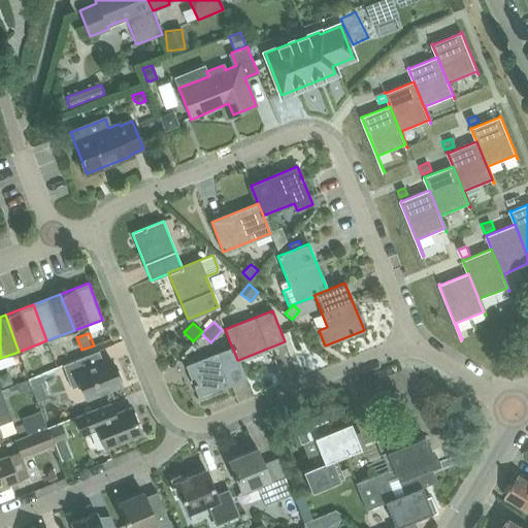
[(245,377),(238,360),(237,360),(232,347),(232,348),(186,366),(198,397),(245,377)]
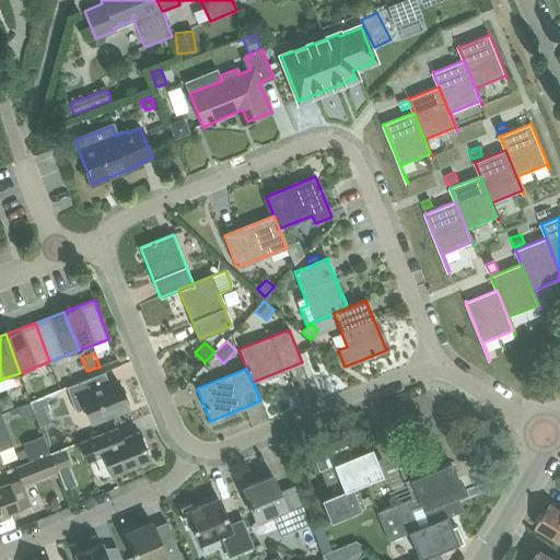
[(109,384),(104,372),(66,387),(76,410),(83,408),(90,423),(128,408),(126,403),(129,401),(125,393),(123,393),(117,381),(109,384)]
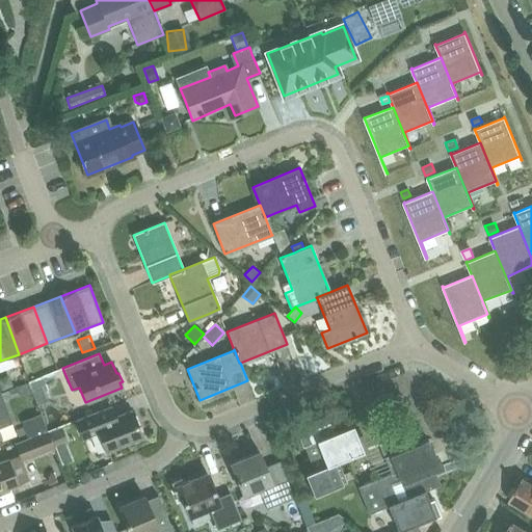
[(25,370),(29,381),(42,376),(36,365),(25,370)]
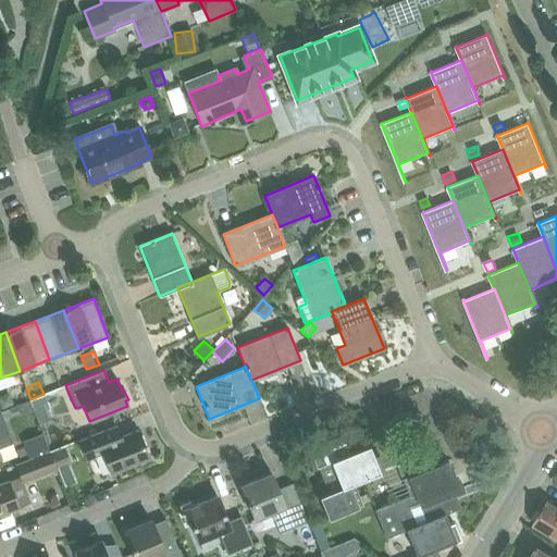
[(44,394),(31,399),(35,411),(48,406),(44,394)]
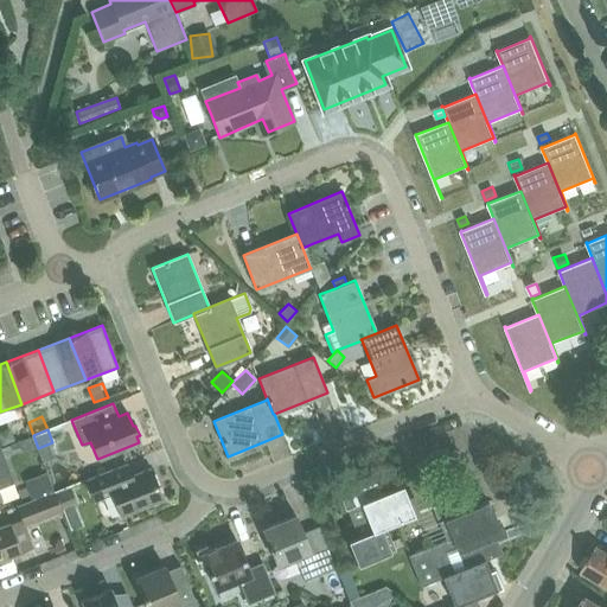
[(14,440),(11,433),(4,430),(0,432),(0,440),(1,445),(14,440)]
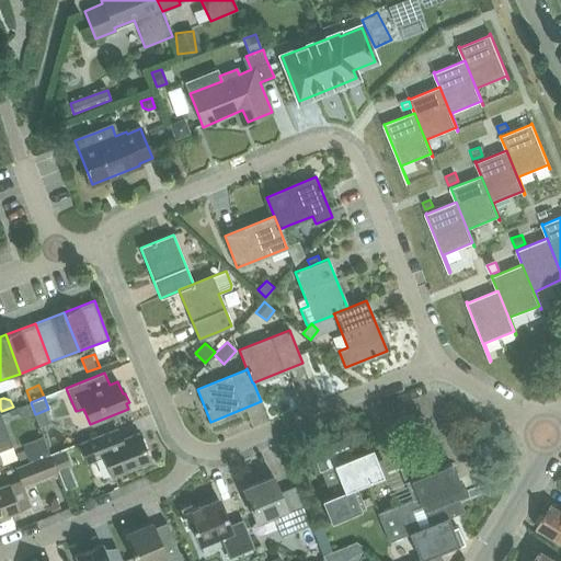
[(0,450),(12,446),(8,434),(0,413),(0,450)]
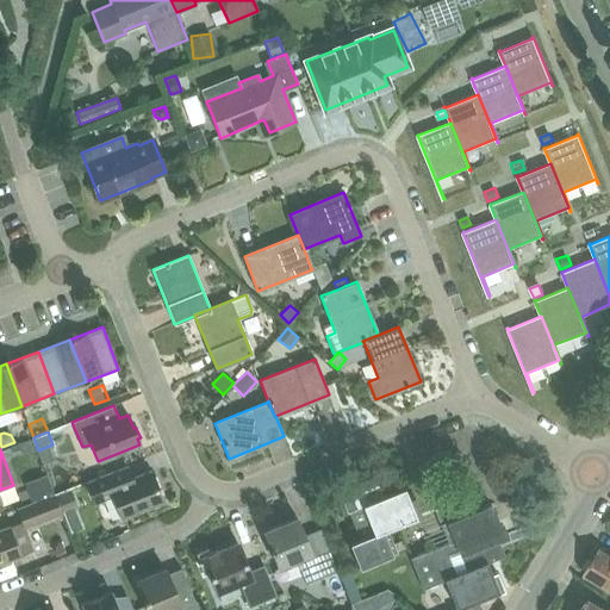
[(123,483),(117,468),(86,481),(95,503),(113,497),(122,517),(162,500),(150,471),(123,483)]
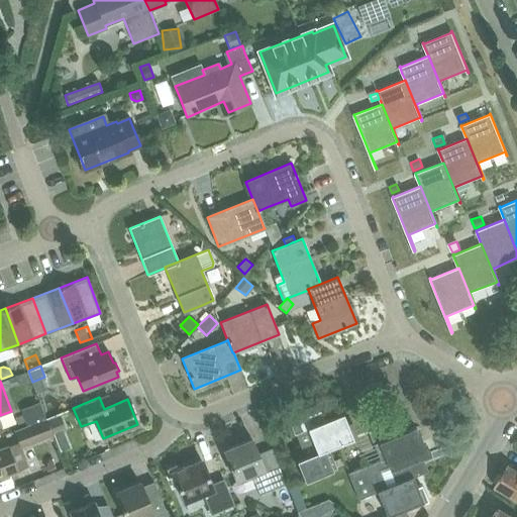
[(39,405),(25,410),(30,424),(44,418),(39,405)]
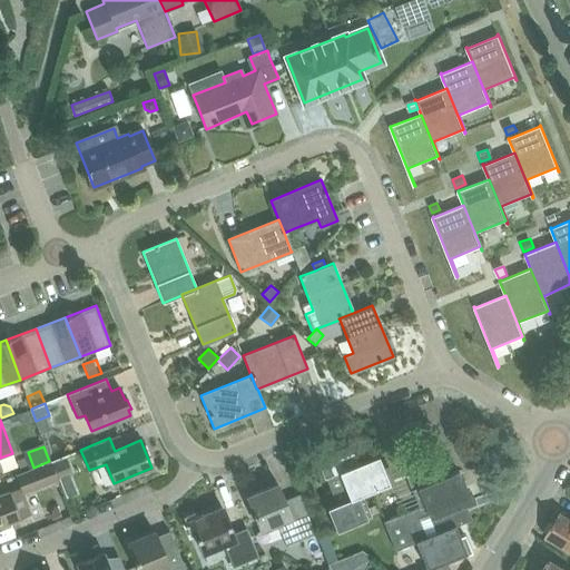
[(341,533),(370,521),(369,518),(371,517),(362,494),(394,482),(386,464),(382,467),(377,455),(357,464),(353,452),(327,463),(333,475),(338,473),(351,503),(332,512),(341,533)]
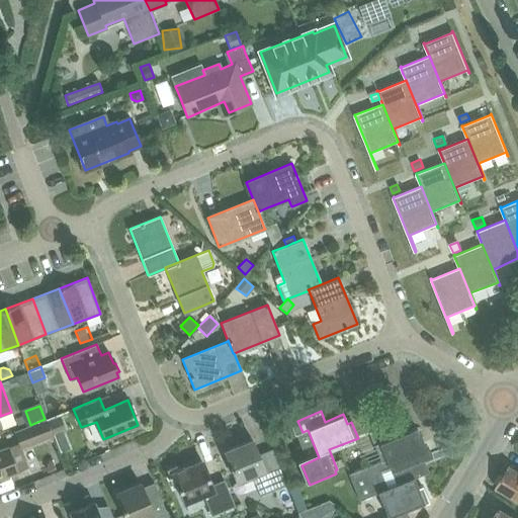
[(48,421),(54,437),(64,433),(63,432),(67,431),(61,416),(48,421)]
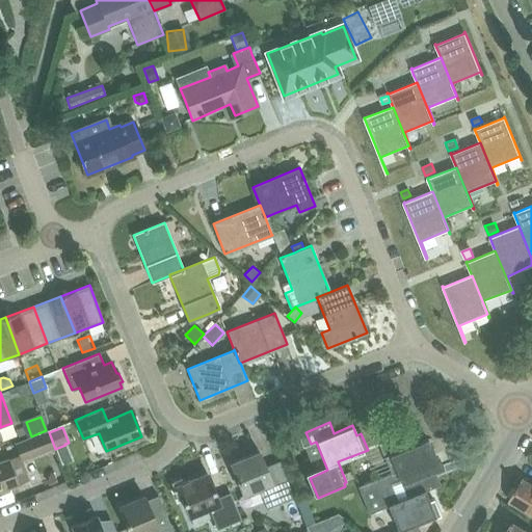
[(306,432),(297,435),(302,447),(311,444),(306,432)]
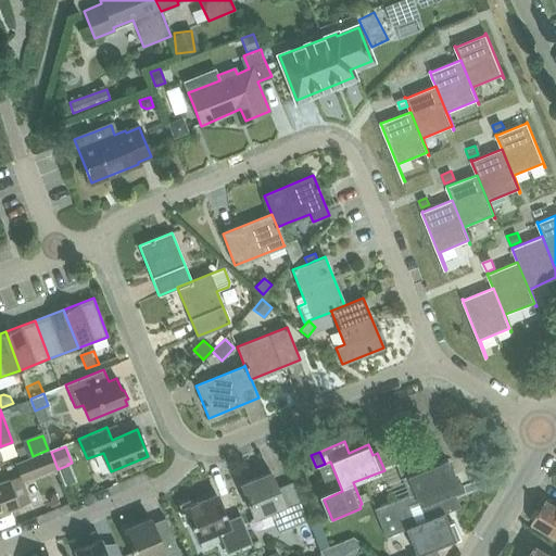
[(384,536),(405,528),(444,513),(459,506),(453,491),(462,488),(456,475),(454,476),(446,458),(427,466),(421,453),(395,464),(408,494),(374,508),(384,536)]
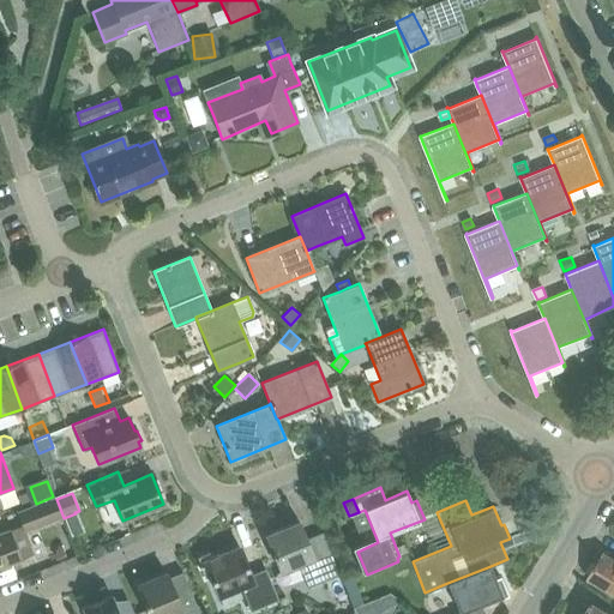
[(24,524),(26,529),(58,517),(52,501),(19,513),(24,524)]
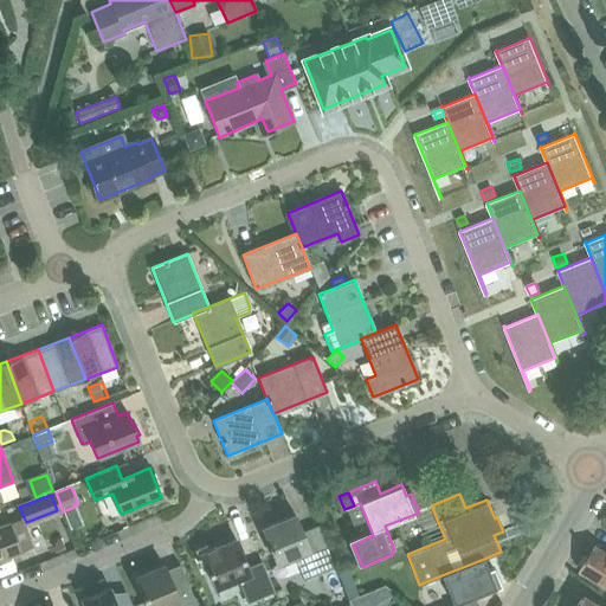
[(295,514),(262,528),(276,565),(294,556),(303,580),(335,567),(317,526),(302,532),(295,514)]
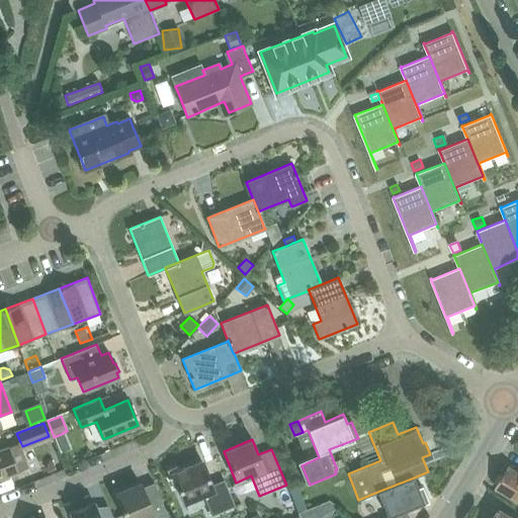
[(0,478),(16,471),(27,466),(22,452),(7,447),(0,449),(0,478)]
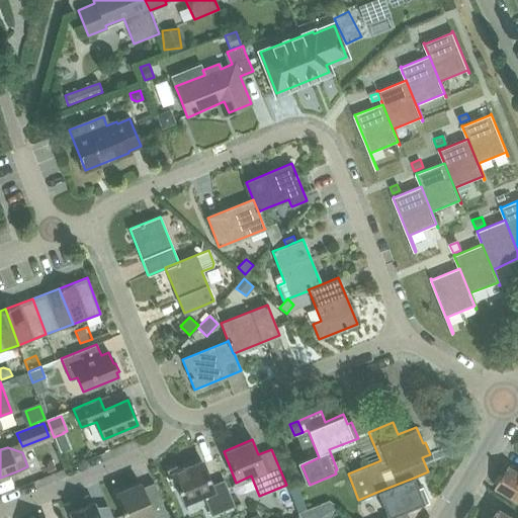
[(46,470),(46,472),(55,468),(52,459),(50,460),(49,461),(47,463),(47,464),(46,466),(46,468),(46,470)]
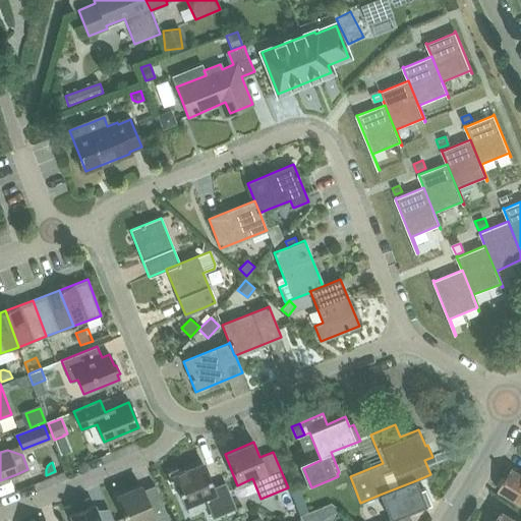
[(236,509),(232,502),(225,482),(213,487),(203,463),(172,475),(185,506),(203,499),(212,519),(236,509)]
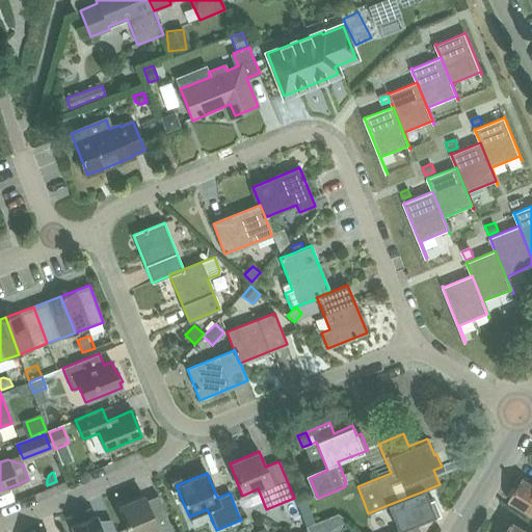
[(531,484),(522,479),(508,500),(531,514),(531,484)]
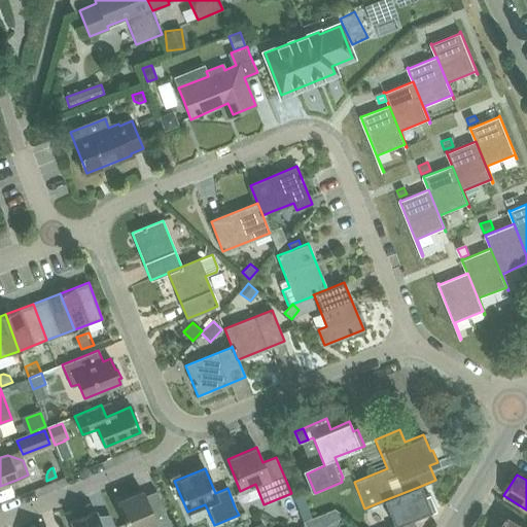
[(424,495),(421,486),(384,500),(393,525),(388,526),(416,526),(413,519),(434,510),(428,493),(424,495)]
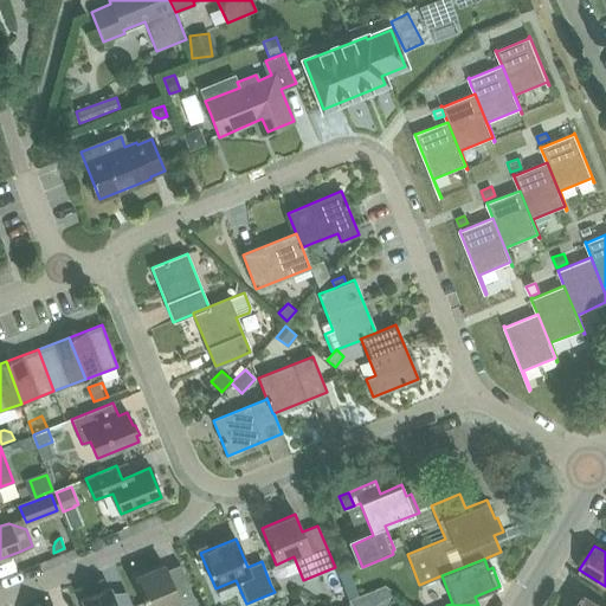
[(135,578),(144,599),(146,605),(197,605),(185,575),(171,581),(163,566),(135,578)]
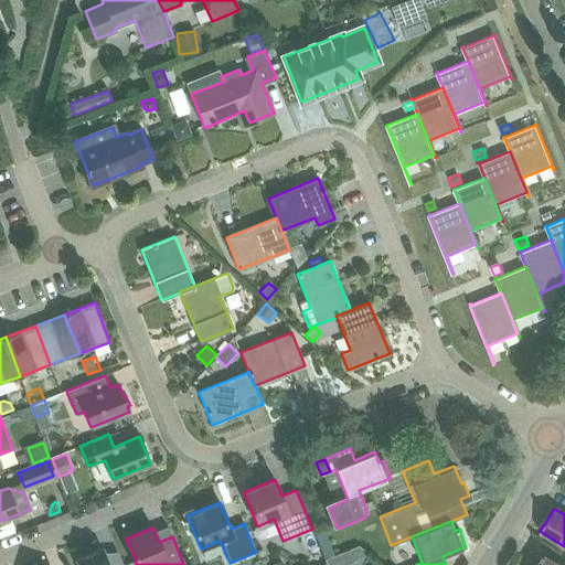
[(333,555),(324,531),(315,534),(323,558),(333,555)]
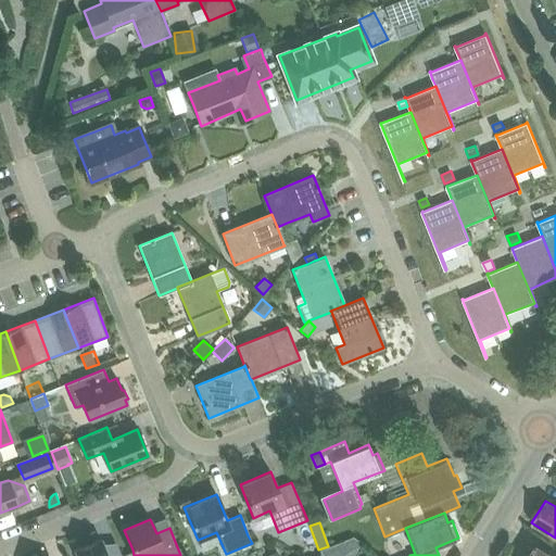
[(320,551),(324,555),(337,555),(358,545),(352,533),(320,551)]
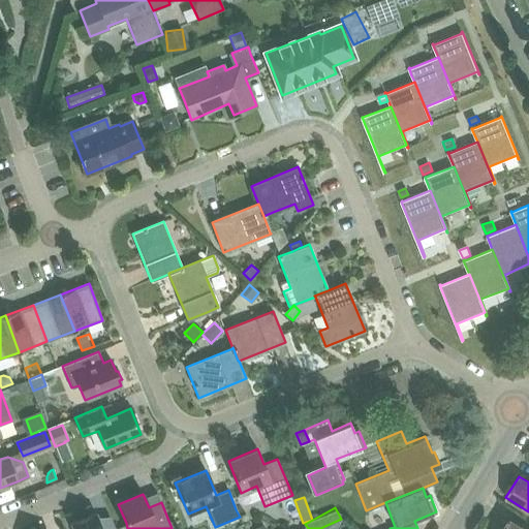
[(101,528),(96,512),(71,523),(72,528),(115,528),(116,528),(114,528),(101,528)]
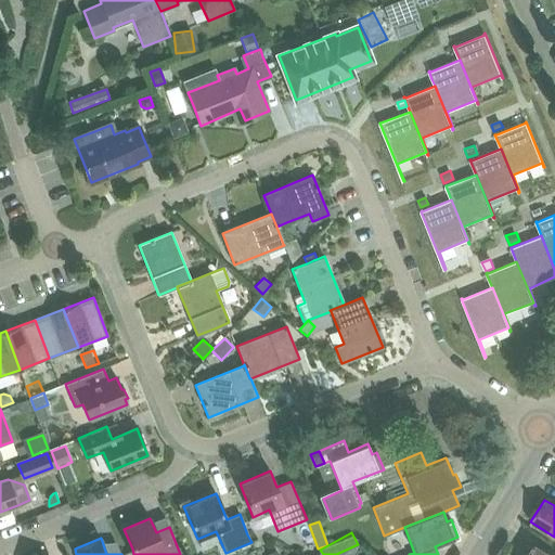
[(552,554),(536,544),(528,554),(552,554)]
